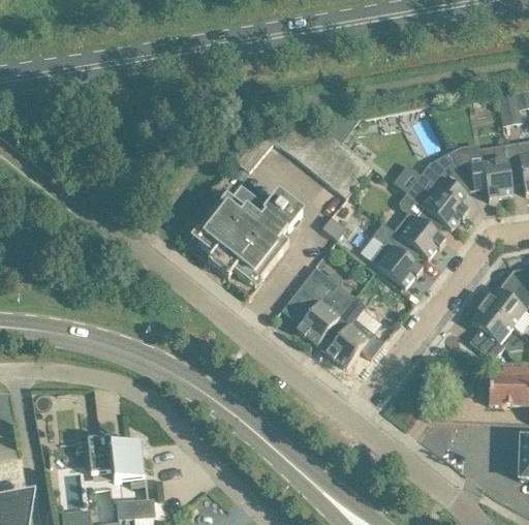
[(521,124),(519,110),(528,107),(528,89),(497,95),(499,103),(503,127),(521,124)]
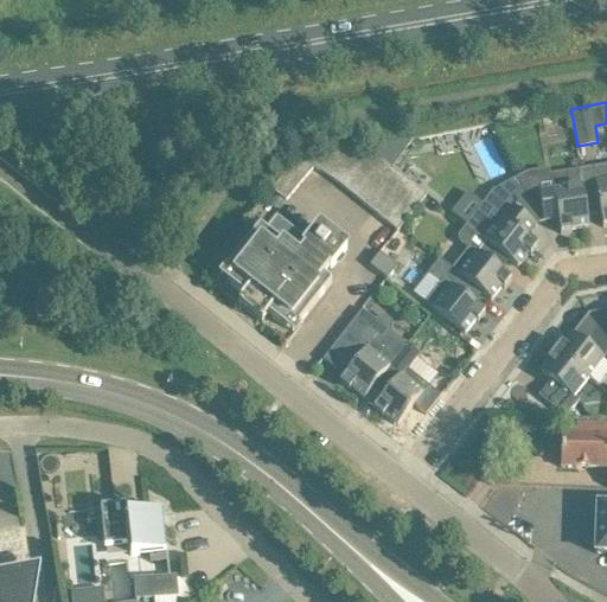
[(286,196),(313,160),(400,226),(427,192),(393,165),(365,143),(304,154),(288,162),(272,185),(286,196)]
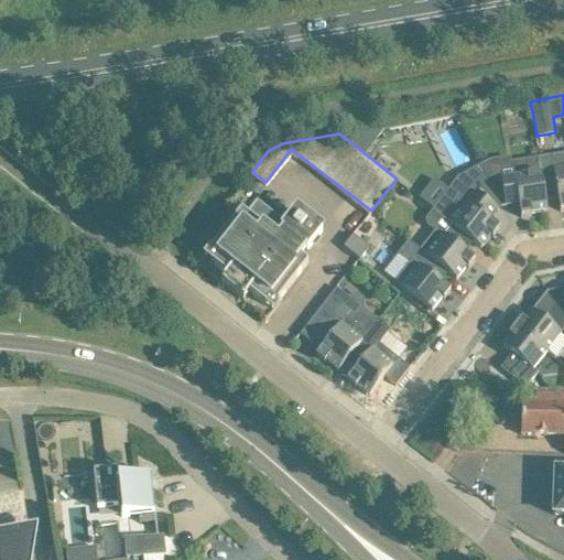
[(563,150),(539,154),(545,196),(557,194),(560,208),(563,207),(563,150)]
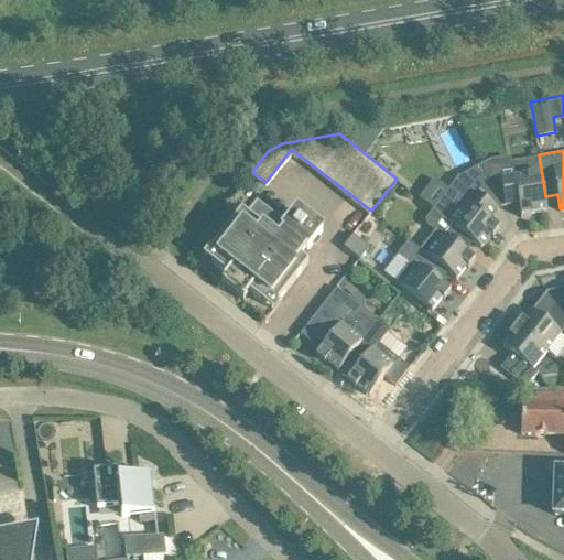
[(503,176),(501,167),(491,158),(480,163),(501,204),(508,204),(507,202),(519,200),(521,214),(532,213),(531,210),(548,207),(545,196),(539,154),(512,159),(514,174),(503,176)]
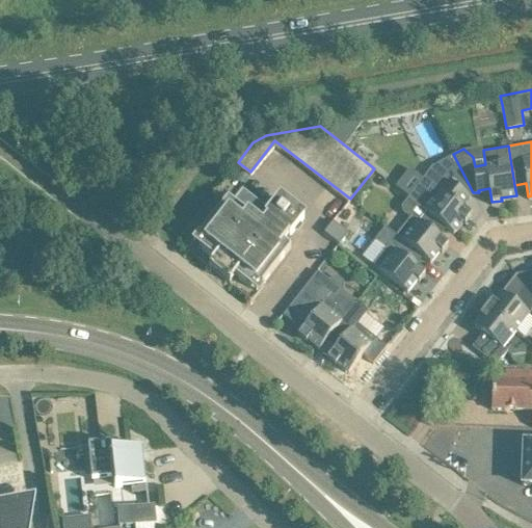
[(453,154),(432,164),(408,195),(426,209),(445,225),(454,231),(462,219),(464,221),(472,213),(460,204),(468,195),(469,196),(473,192),(453,154)]
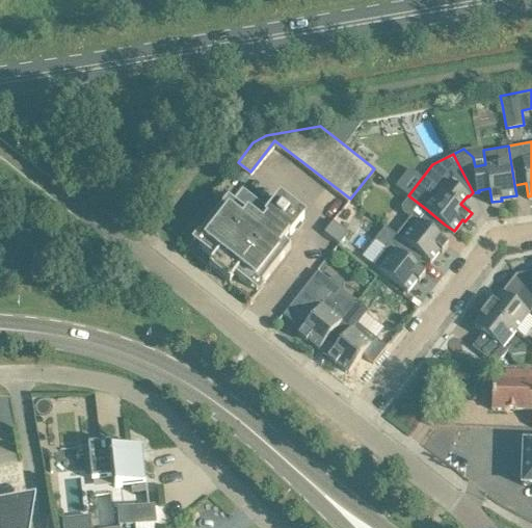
[(228,195),(198,232),(206,237),(198,245),(249,285),(256,276),(262,282),(291,245),(283,239),(288,232),(290,233),(303,215),(280,196),(268,212),(242,191),(235,202),(228,195)]
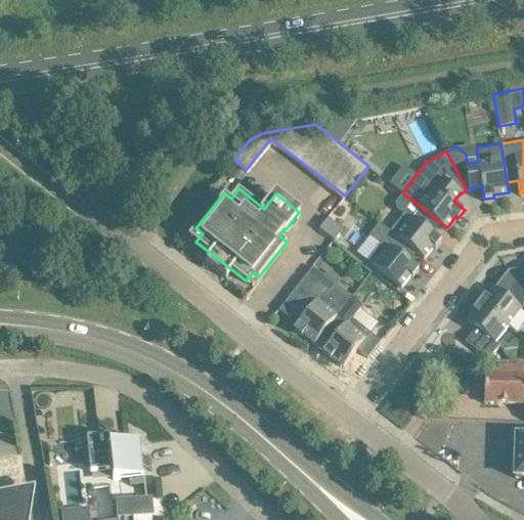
[(405,210),(390,229),(416,250),(424,257),(433,245),(435,247),(441,239),(431,230),(438,221),(420,206),(412,215),(405,210)]
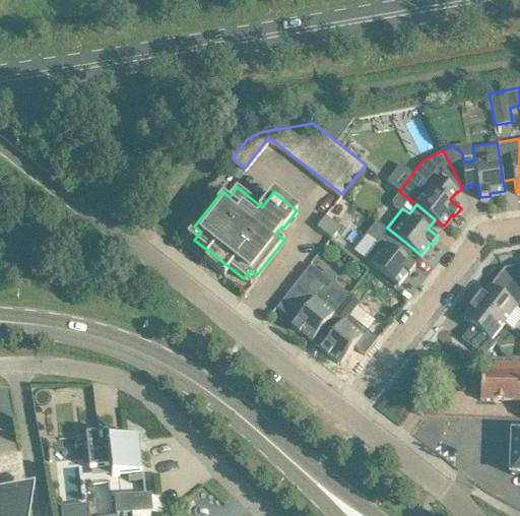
[(325,214),(316,226),(331,238),(340,227),(325,214)]
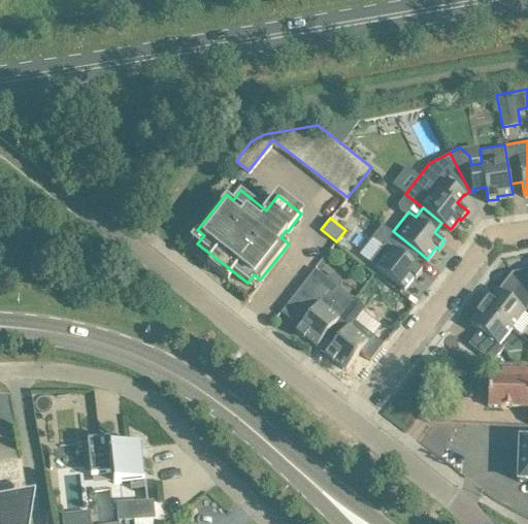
[(383,223),(372,235),(383,243),(370,261),(404,288),(414,275),(416,277),(422,269),(411,261),(419,252),(393,231),(383,223)]
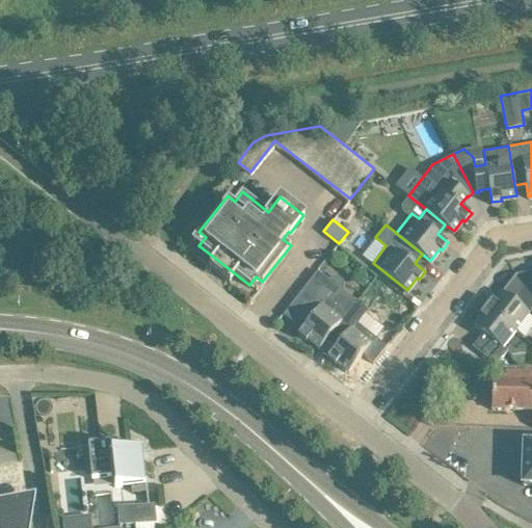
[(306,340),(308,338),(319,347),(326,339),(356,299),(318,269),(284,313),(302,327),(297,334),(306,340)]
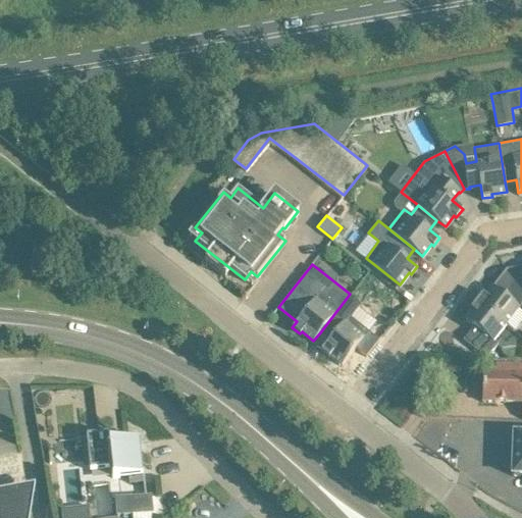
[(521,264),(507,267),(512,275),(521,294),(521,264)]
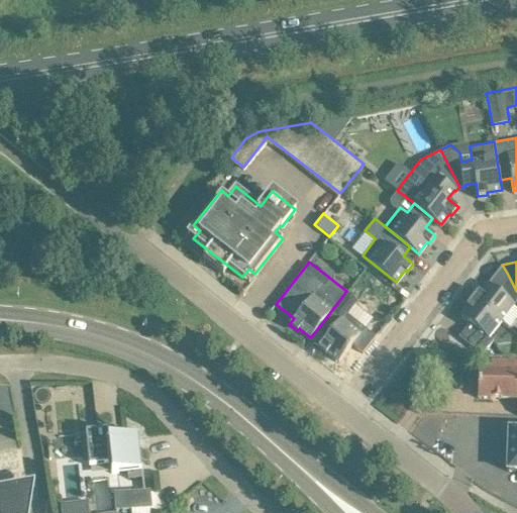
[(478,289),(473,297),(478,301),(502,320),(514,303),(516,299),(516,291),(507,273),(502,265),(488,282),(487,282),(480,291),(478,289)]
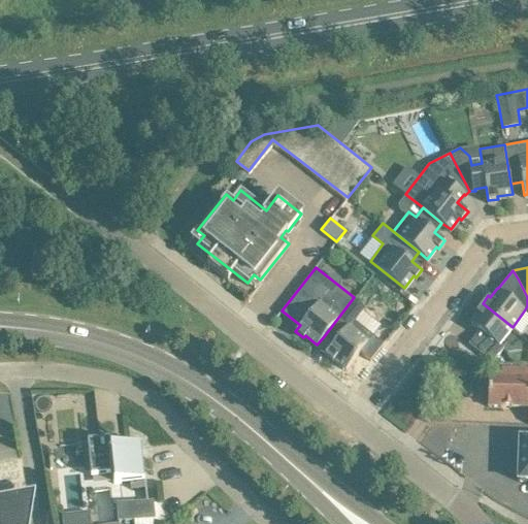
[(373,333),(353,318),(363,304),(354,297),(324,336),(333,344),(325,354),(333,360),(334,358),(345,367),(373,333)]
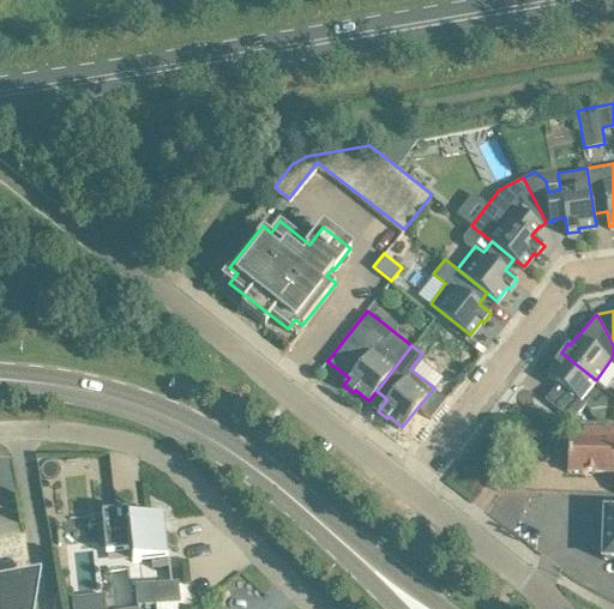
[(558,381),(545,398),(564,412),(572,420),(585,403),(581,398),(596,380),(567,357),(561,353),(554,362),(557,363),(547,374),(553,379),(558,381)]
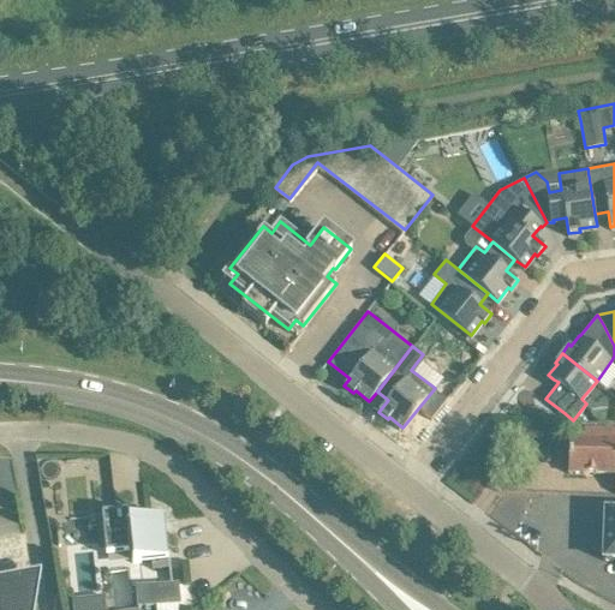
[(614,425),(585,425),(585,434),(569,434),(568,470),(614,471),(614,425)]
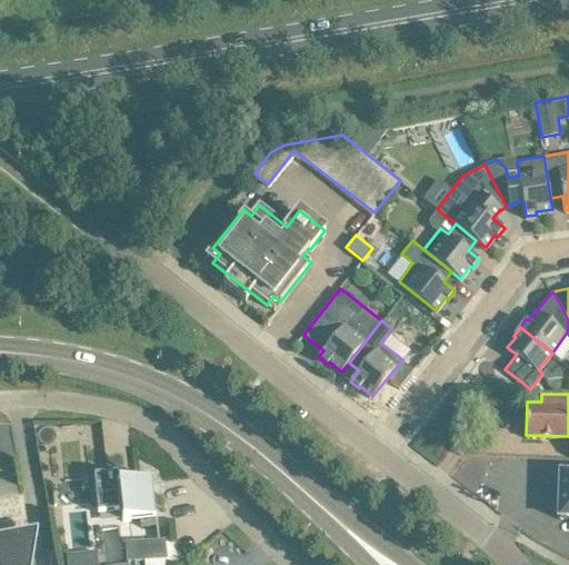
[(157,467),(95,474),(98,503),(100,522),(122,518),(123,518),(126,542),(128,561),(145,558),(166,556),(167,556),(165,537),(157,467)]
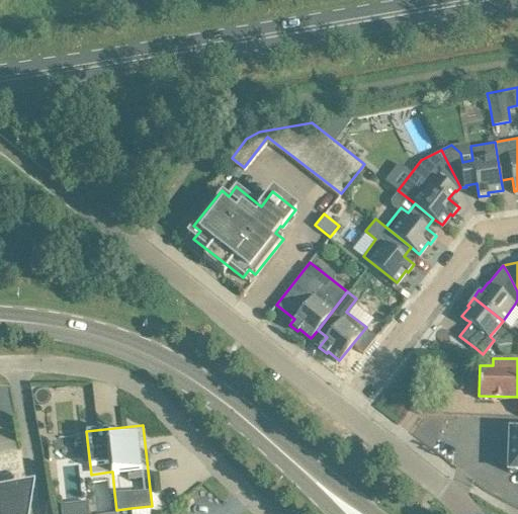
[(508,467),(508,469),(517,469),(517,429),(510,429),(508,467)]
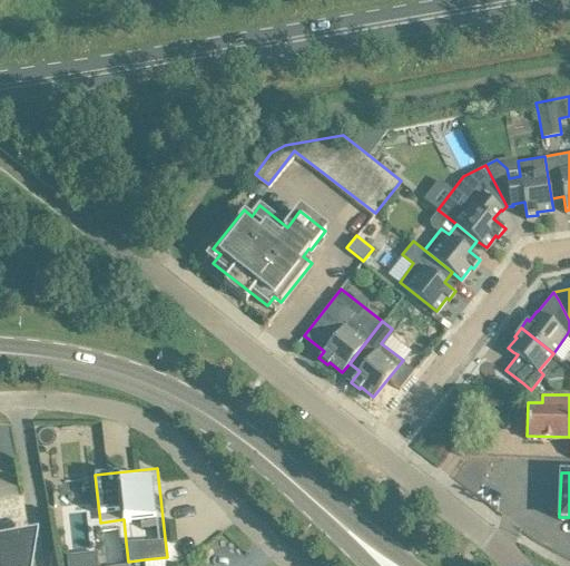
[(0,565),(31,565),(35,547),(0,542),(0,565)]
